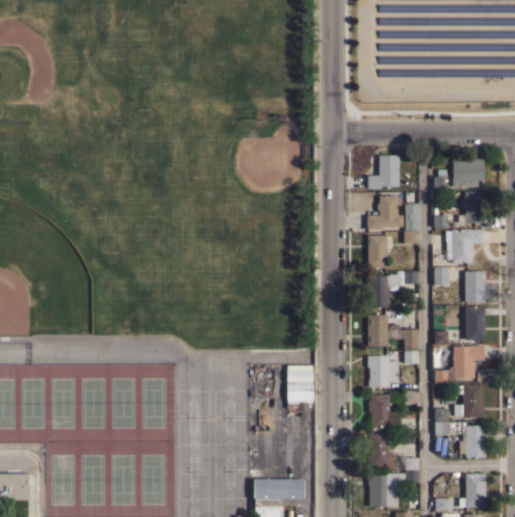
[(400,186),(381,186),(381,189),(367,189),(367,176),(379,175),(379,155),(399,155),(400,186)]
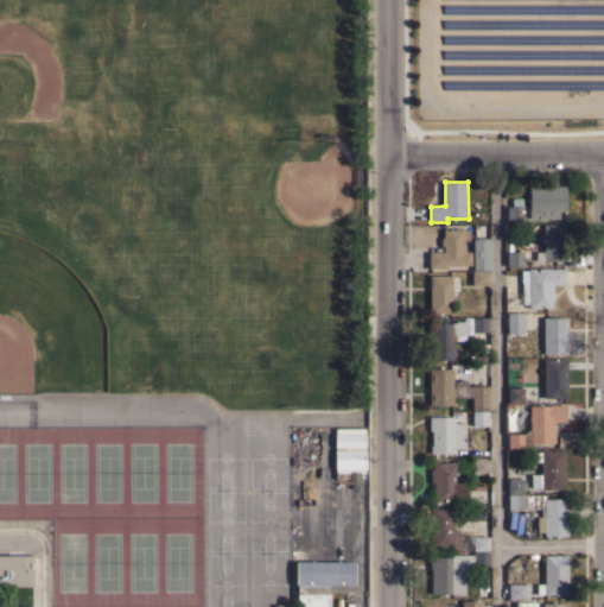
[(532,220),(532,190),(554,190),(554,187),(567,187),(567,212),(561,212),(561,219),(532,220)]
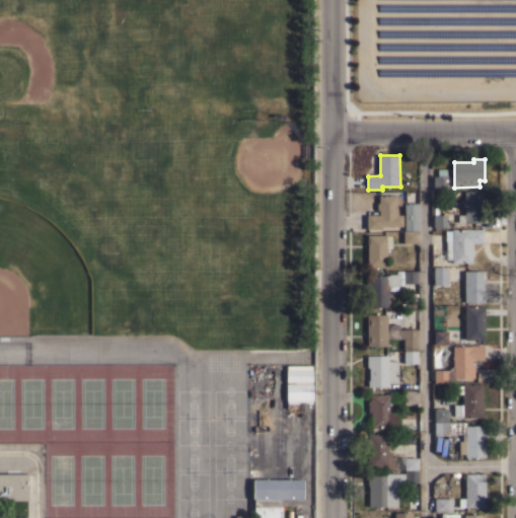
[(435,190),(435,177),(439,177),(439,169),(448,169),(448,171),(450,171),(450,173),(448,173),(449,189),(435,190)]
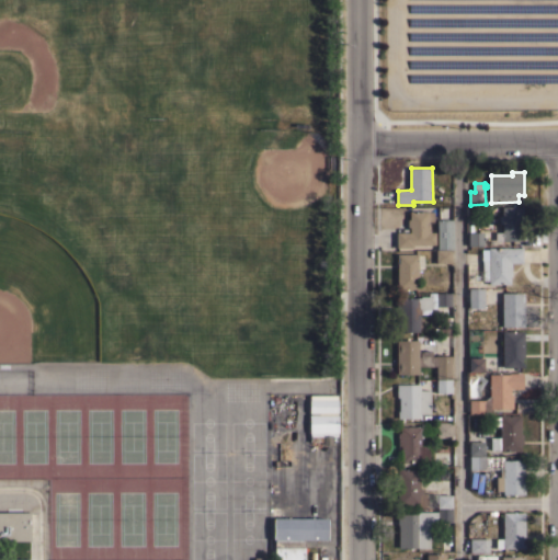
[(503,207),(524,207),(524,225),(523,225),(523,241),(503,241),(503,207)]
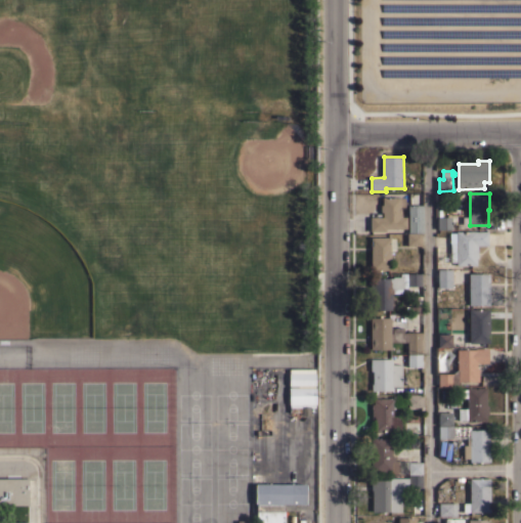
[(400,198),(400,199),(406,199),(406,208),(401,208),(401,211),(402,211),(402,218),(407,217),(408,229),(387,229),(387,231),(372,232),(372,218),(384,218),(384,213),(382,213),(382,206),(384,206),(384,198),(400,198)]
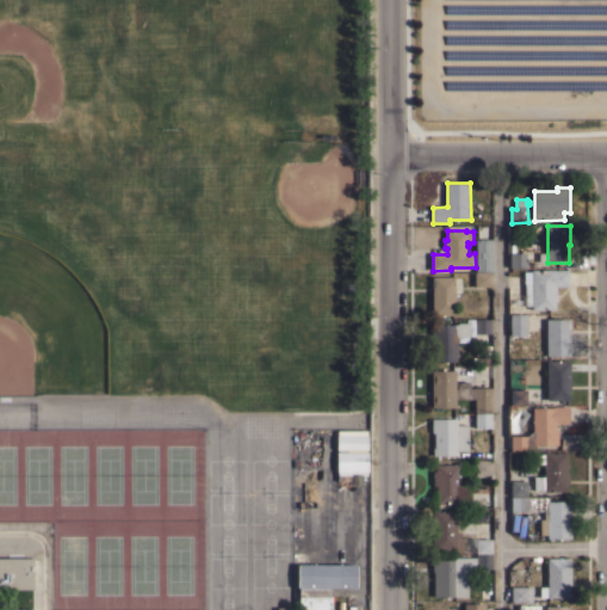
[(495,272),(477,272),(477,240),(495,240),(495,272)]
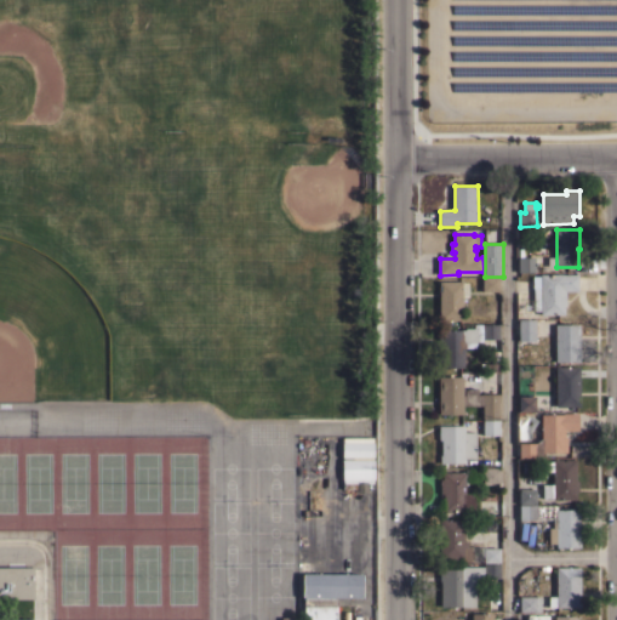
[(537,273),(520,273),(520,259),(537,257),(537,273)]
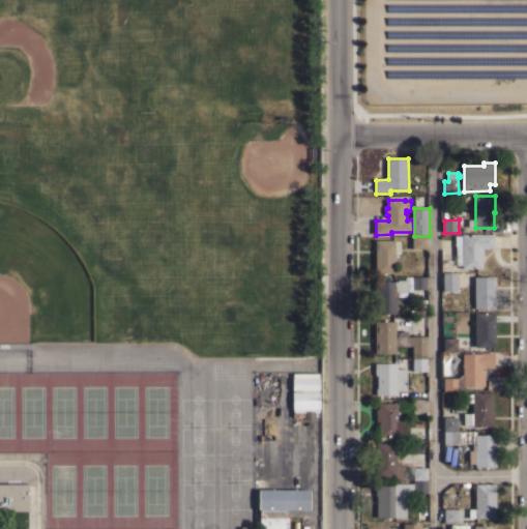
[(495,235),(495,237),(507,237),(507,247),(495,247),(495,248),(485,248),(485,261),(482,261),(482,269),(463,269),(463,266),(458,266),(458,245),(457,245),(457,236),(463,236),(463,235),(495,235)]
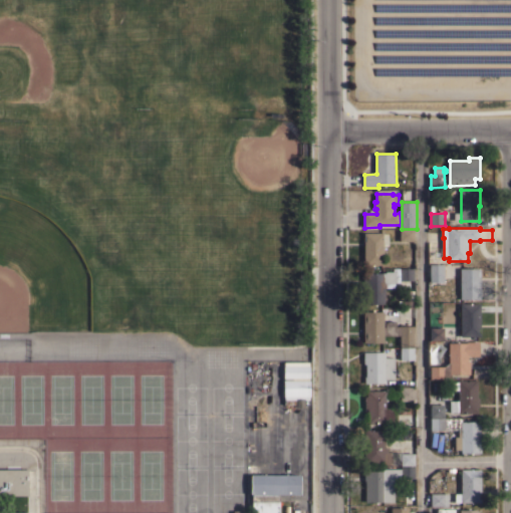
[(401,242),(401,229),(415,229),(415,242),(401,242)]
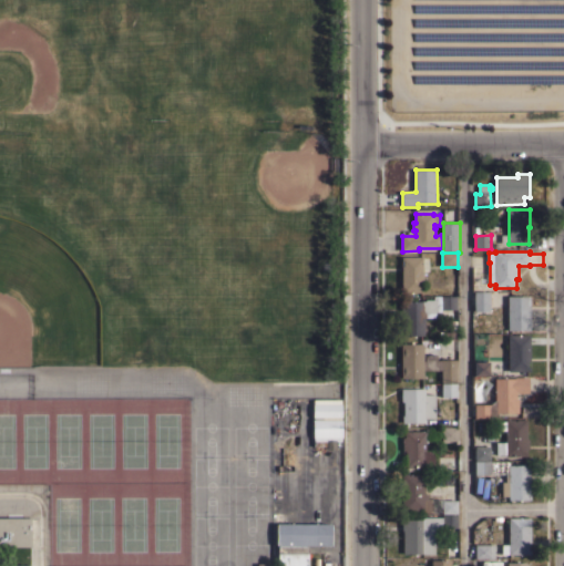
[(423,292),(402,292),(402,267),(404,267),(404,260),(402,260),(402,257),(423,257),(423,292)]
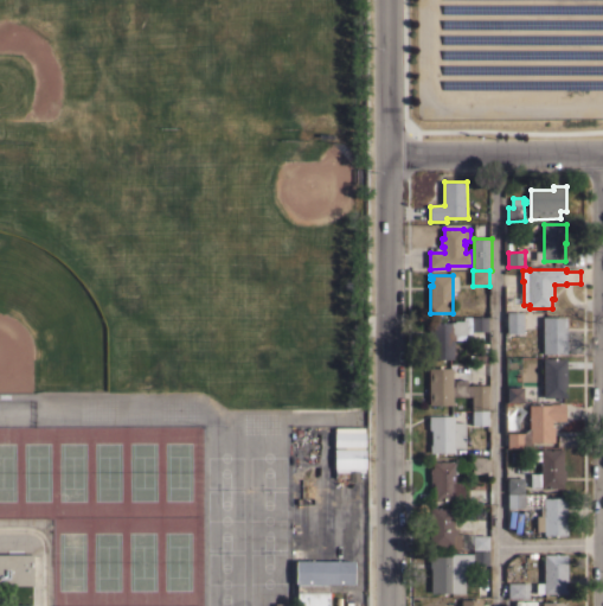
[(525,335),(508,335),(508,313),(525,313),(525,335)]
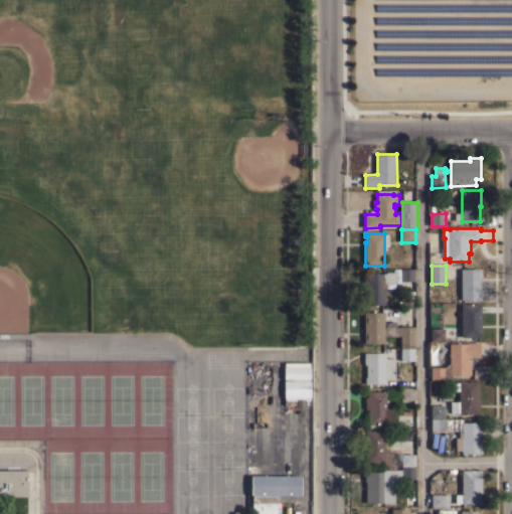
[(368,284),(365,284),(365,274),(387,275),(387,273),(394,273),(394,270),(415,270),(415,282),(402,282),(402,284),(396,284),(396,289),(386,289),(386,306),(367,305),(368,284)]
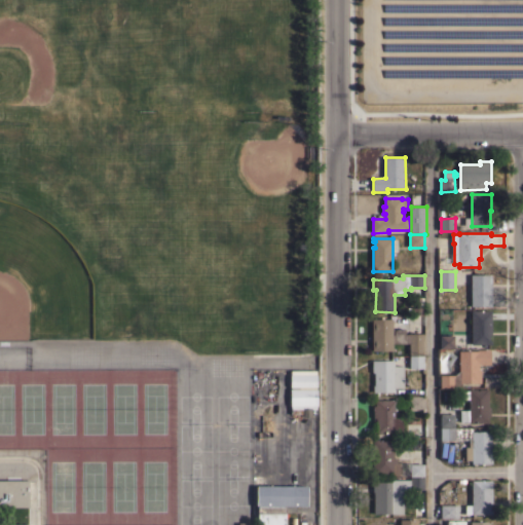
[(472,275),(492,275),(492,307),(472,307),(472,275)]
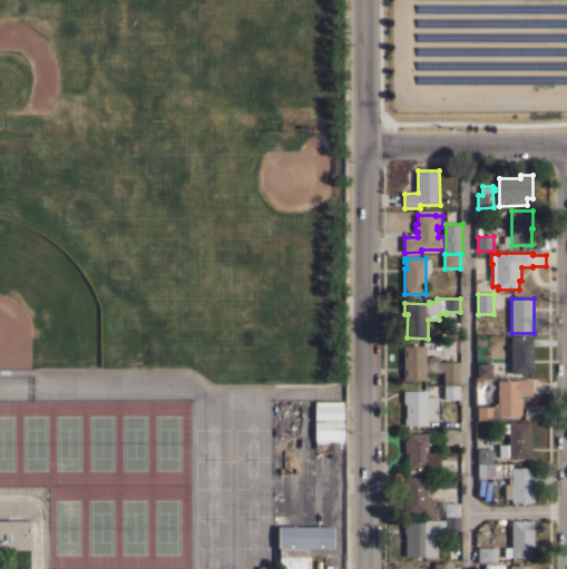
[(511,337),(534,337),(535,364),(531,364),(531,370),(535,370),(535,373),(512,374),(511,337)]
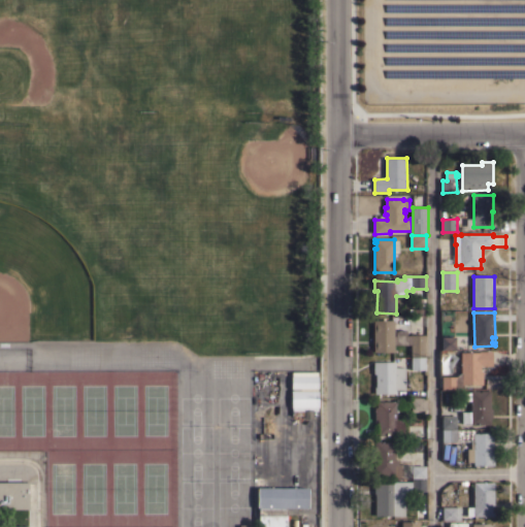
[(426,370),(413,370),(412,346),(395,346),(396,353),(375,353),(374,321),(395,321),(395,336),(397,336),(397,331),(407,331),(408,335),(426,335),(426,370)]
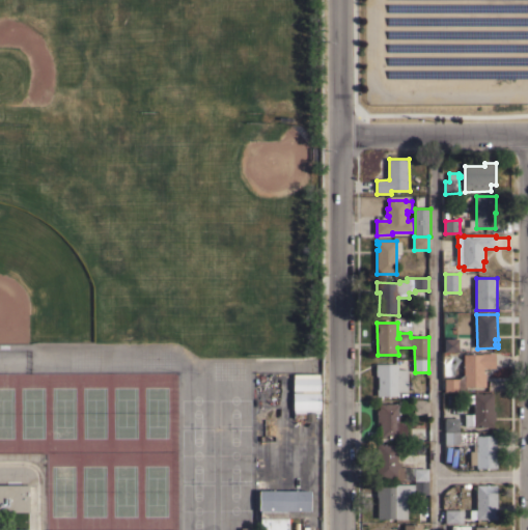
[(460,339),(460,352),(446,353),(445,339),(460,339)]
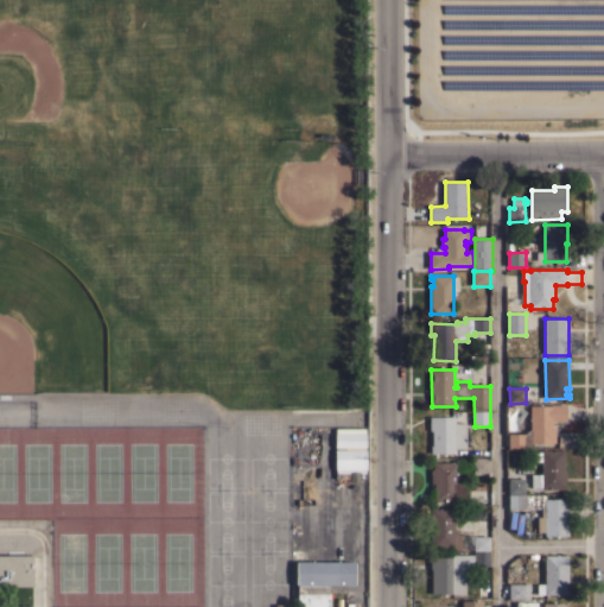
[(532,406),(554,406),(554,405),(567,405),(567,422),(554,422),(554,428),(557,428),(557,443),(535,443),(535,448),(510,448),(510,435),(526,435),(532,430),(532,406)]
